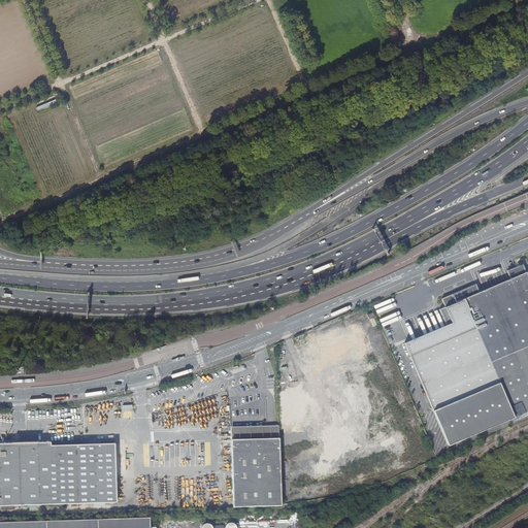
[(56,100),(36,108),(37,110),(57,103),(56,100)]
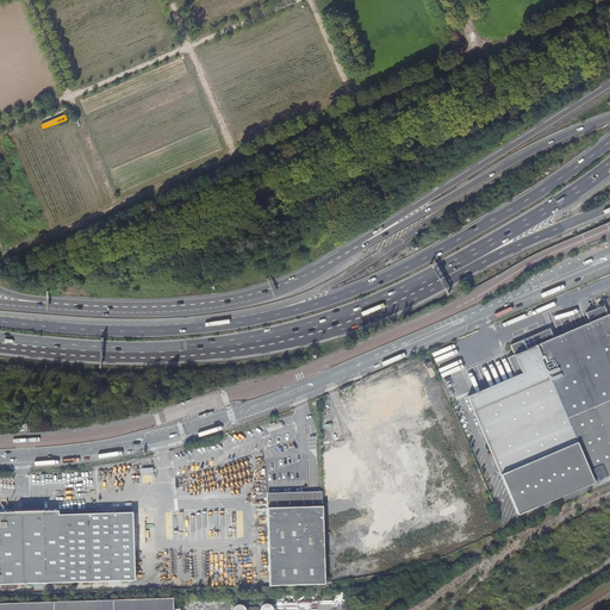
[(468,397),(518,515),(609,475),(609,315),(607,305),(587,313),(591,323),(592,327),(556,342),(555,337),(552,329),(511,346),(515,354),(509,358),(517,377),(518,380),(478,397),(475,393),(468,397)]
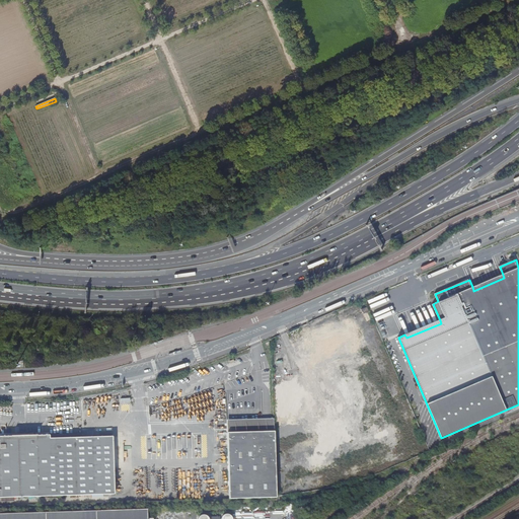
[(503,275),(472,287),(473,291),(504,278),(503,275)]
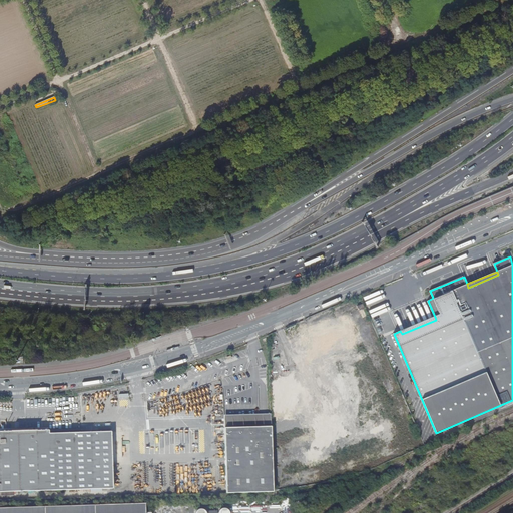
[(435,317),(400,331),(402,334),(436,320),(435,317)]
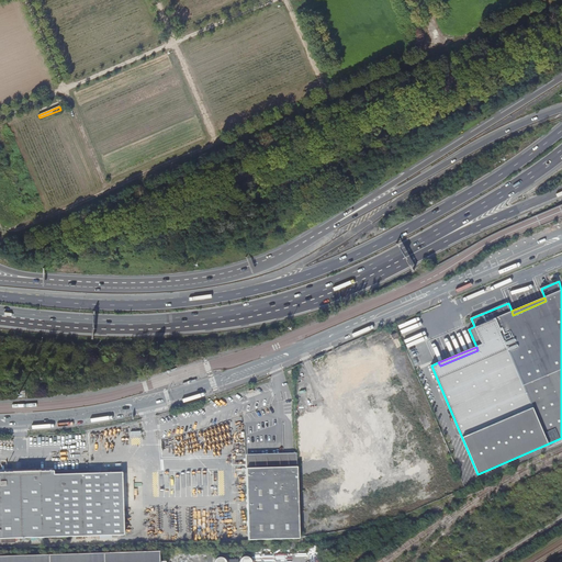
[(272,465),(268,465),(267,469),(245,471),(248,531),(248,541),(300,540),(298,493),(298,468),(276,469),(272,465)]
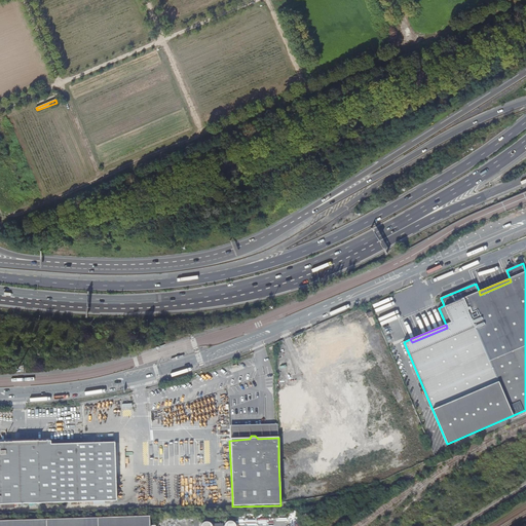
[(83,444),(0,446),(0,503),(117,501),(116,443),(83,444)]
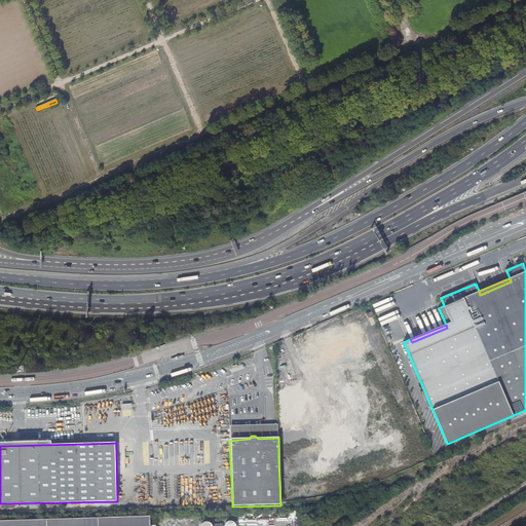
[(0,520),(0,525),(148,525),(148,517),(0,520)]
